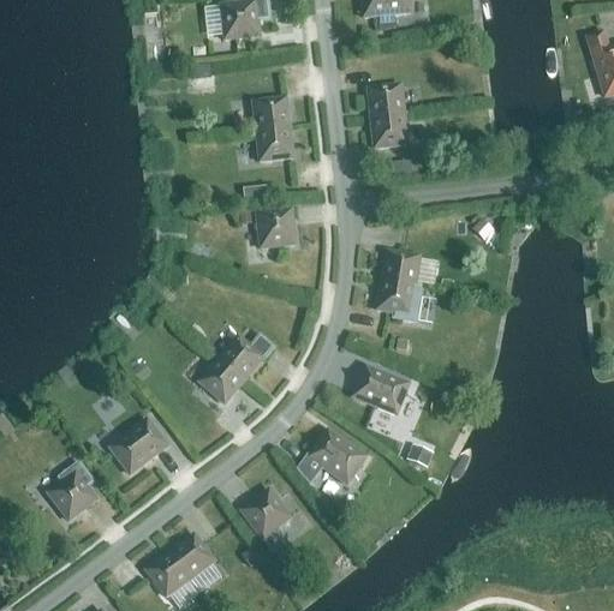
[(239,3),(221,5),(226,40),(261,35),(258,21),(272,19),(269,0),(249,0),(249,1),(239,3)]
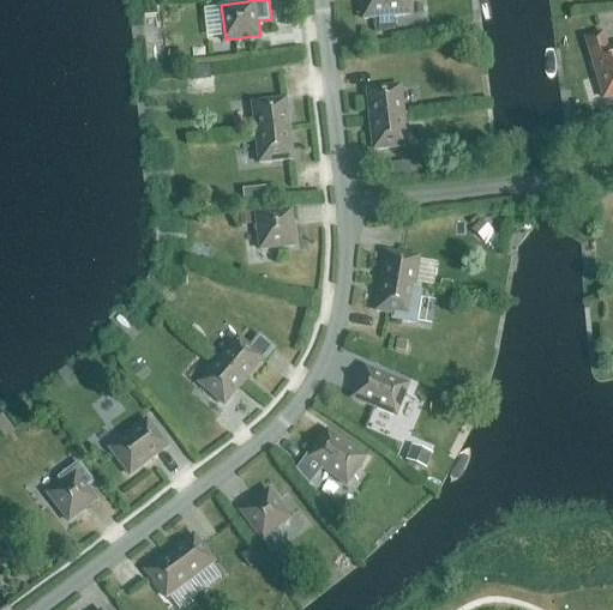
[(361,0),(364,17),(378,16),(379,30),(396,29),(395,13),(410,12),(408,0),(361,0)]
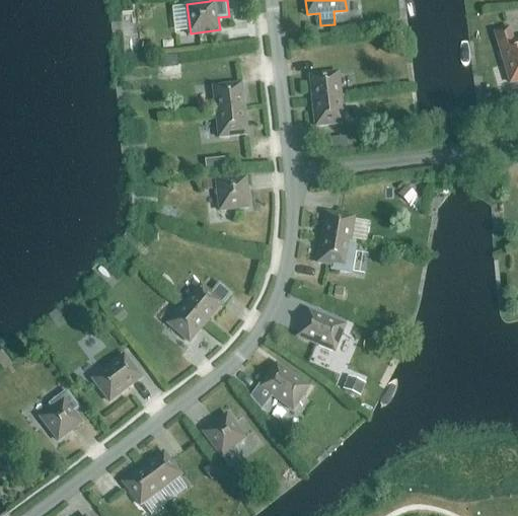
[(511,27),(496,32),(511,81),(517,78),(517,38),(515,39),(511,27)]
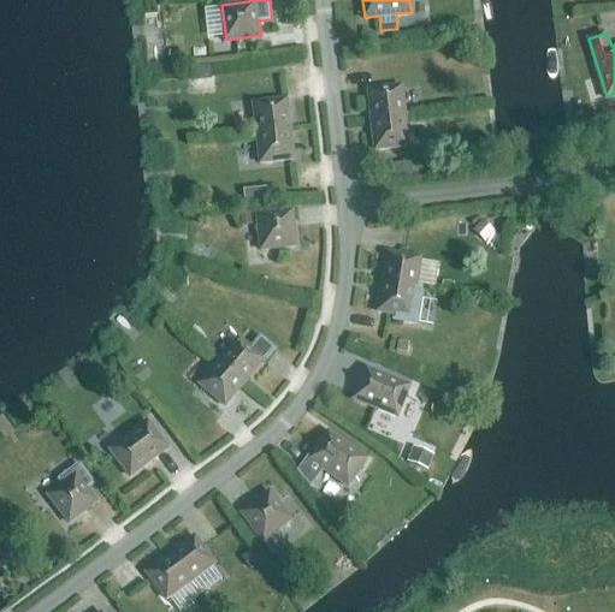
[(368,88),(372,118),(406,114),(402,84),(368,88)]
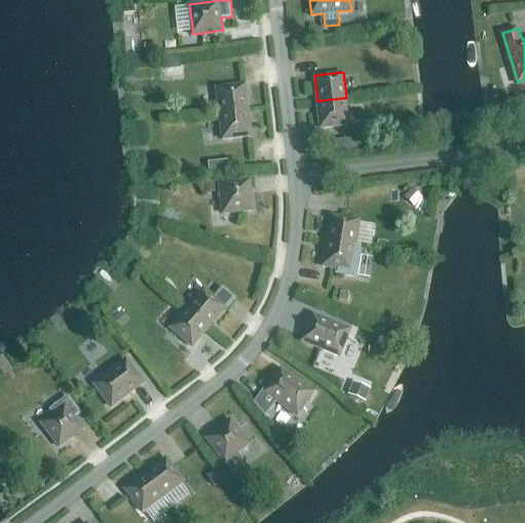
[(220,112),(248,109),(246,83),(217,86),(220,112)]
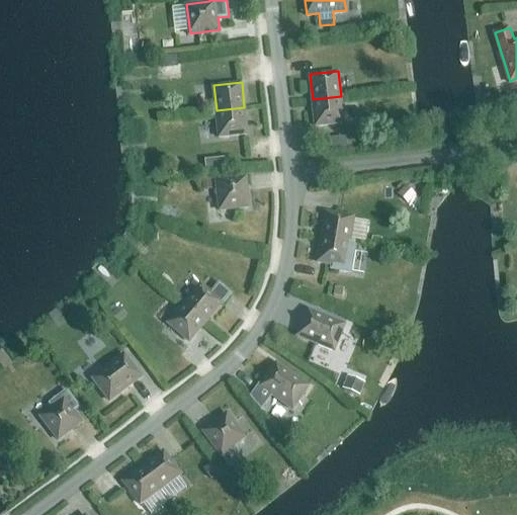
[(343,121),(341,96),(313,99),(316,124),(343,121)]
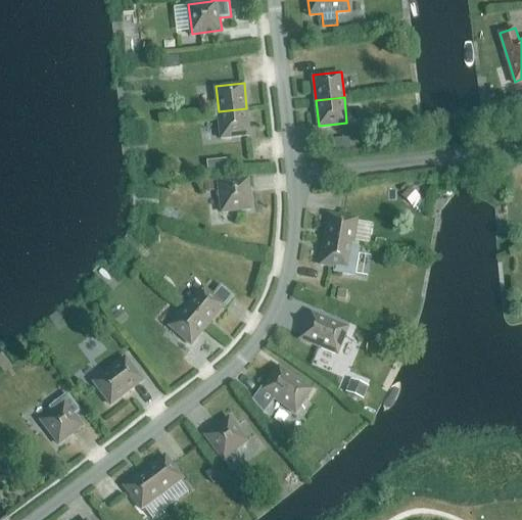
[(249,134),(246,108),(219,111),(222,137),(249,134)]
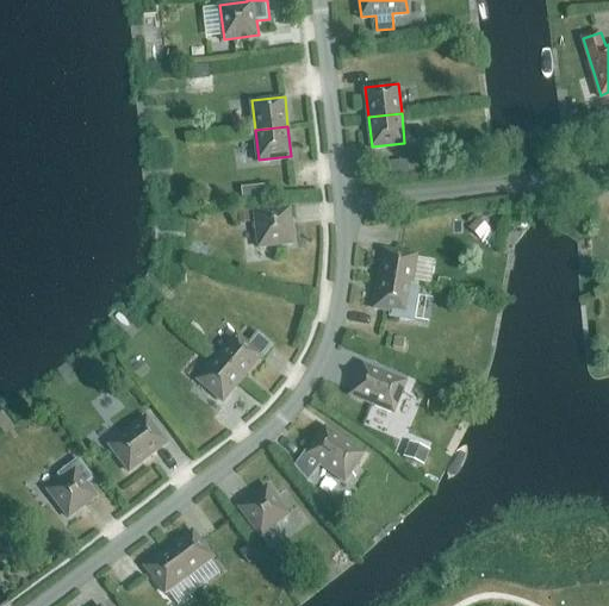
[(410,174),(408,160),(390,161),(392,176),(410,174)]
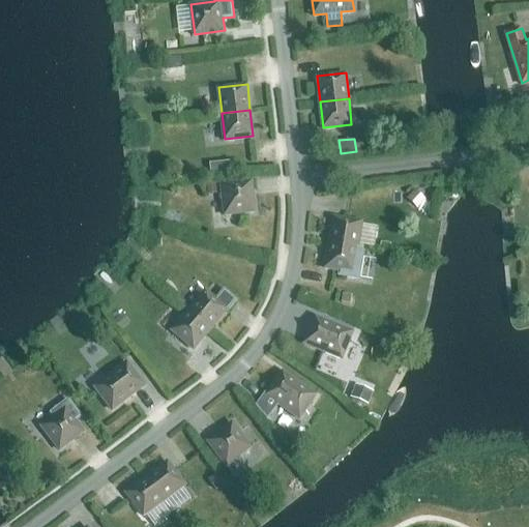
[(235,160),(213,163),(214,171),(236,169),(235,160)]
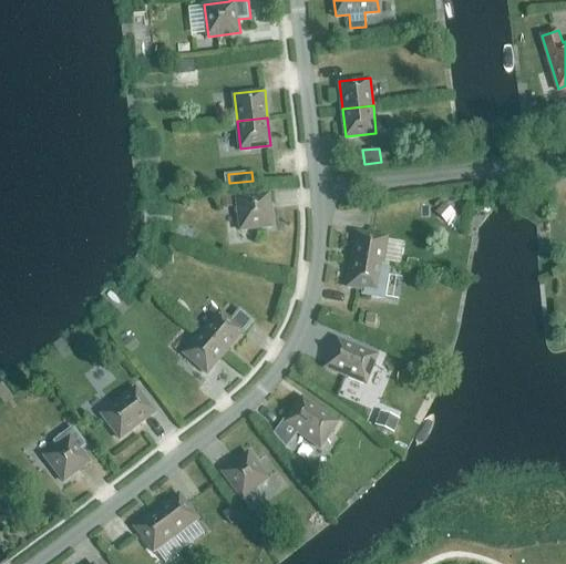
[(273,225),(269,193),(237,196),(240,228),(273,225)]
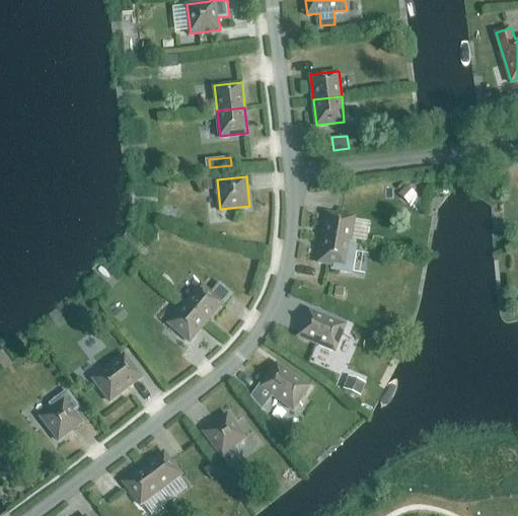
[(202,179),(203,190),(213,189),(212,178),(202,179)]
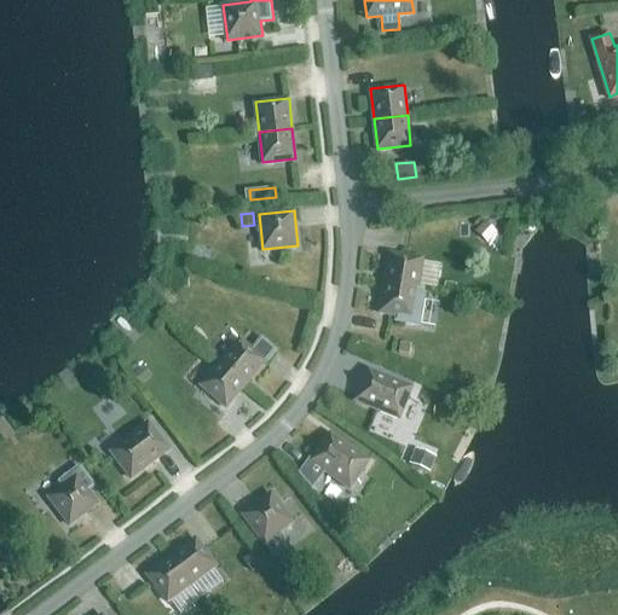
[(489,242),(498,231),(485,219),(475,230),(489,242)]
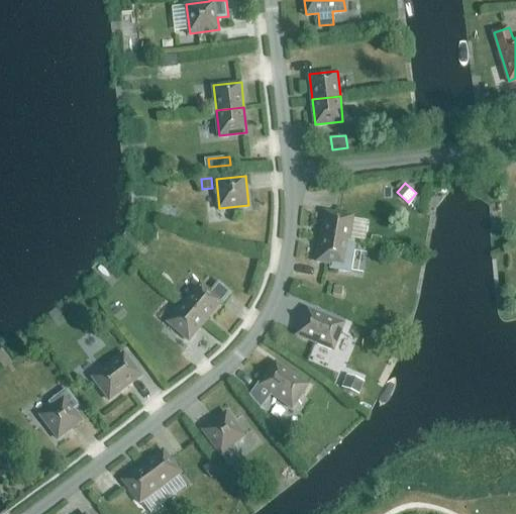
[(325,210),(321,235),(348,239),(353,215),(325,210)]
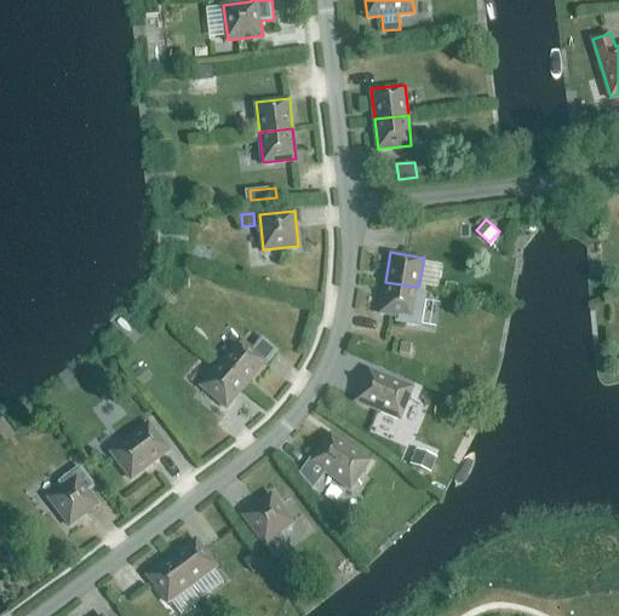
[(428,289),(418,287),(385,282),(380,311),(396,315),(395,322),(422,327),(428,289)]
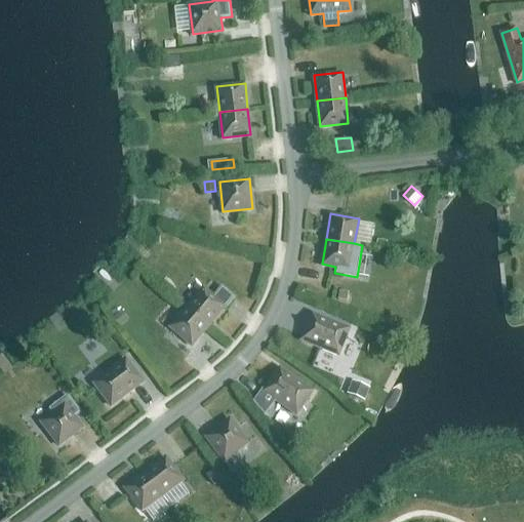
[(203,286),(187,306),(208,324),(234,294),(223,284),(213,294),(203,286)]
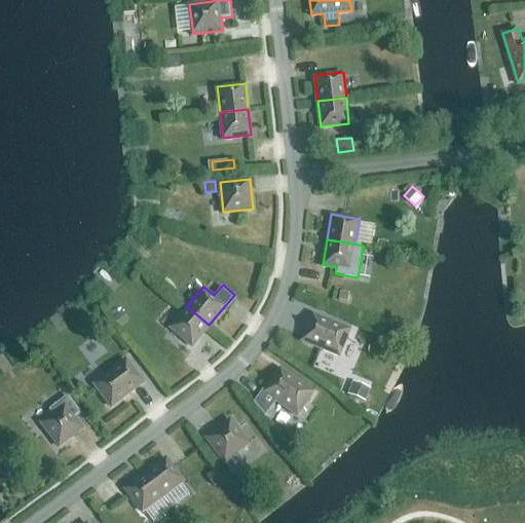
[(192,344),(209,325),(187,306),(171,326),(192,344)]
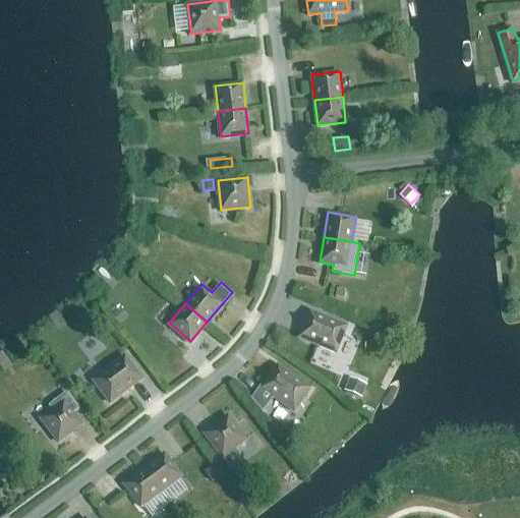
[(120,323),(128,315),(121,306),(112,314),(120,323)]
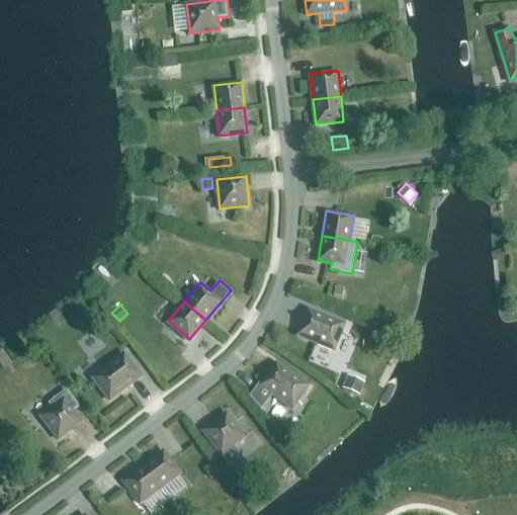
[(309,308),(297,334),(334,349),(345,323),(309,308)]
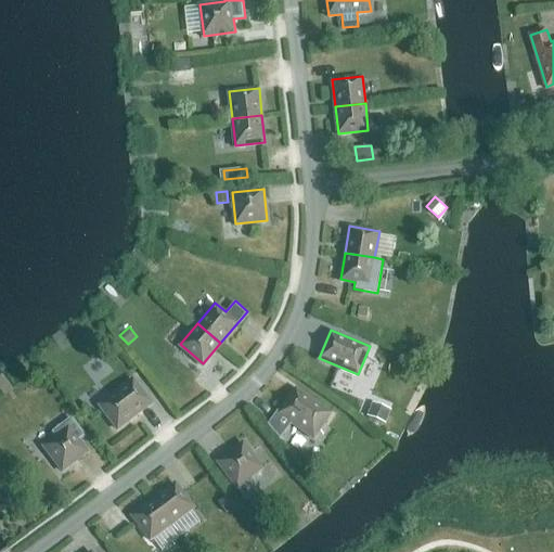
[(100,403),(118,427),(152,402),(133,379),(100,403)]
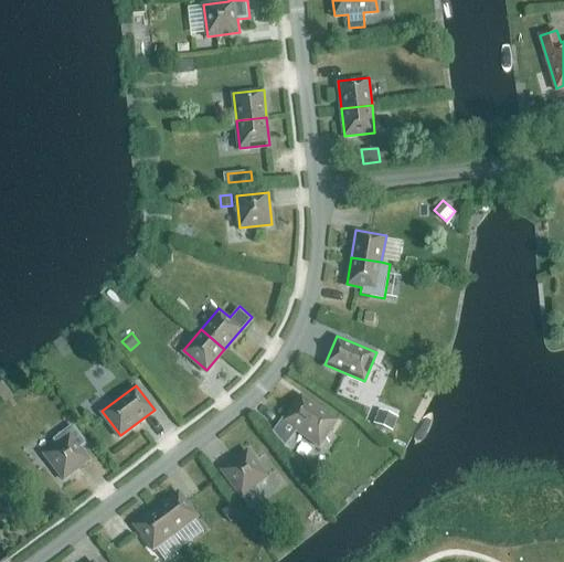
[(319,445),(337,420),(301,395),(285,420),(282,419),(273,432),(286,446),(298,430),(319,445)]
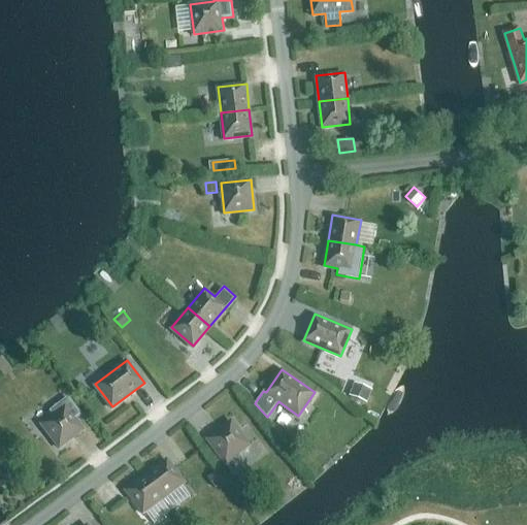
[(355,381),(349,394),(366,401),(372,389),(355,381)]
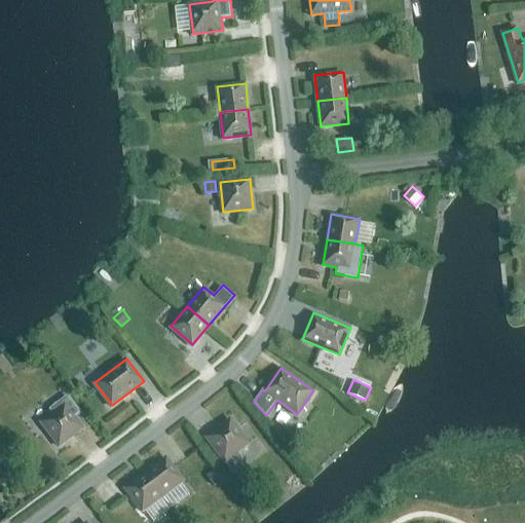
[(52,413),(41,421),(60,445),(83,427),(75,417),(82,412),(68,394),(48,408),(52,413)]
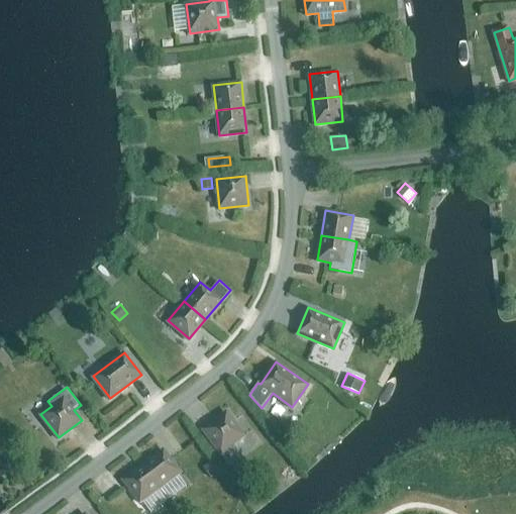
[(226,411),(203,429),(221,452),(244,435),(226,411)]
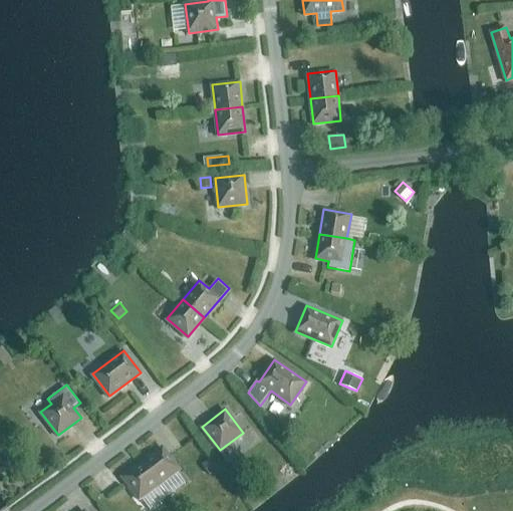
[(143,461),(160,484),(180,469),(163,447),(143,461)]
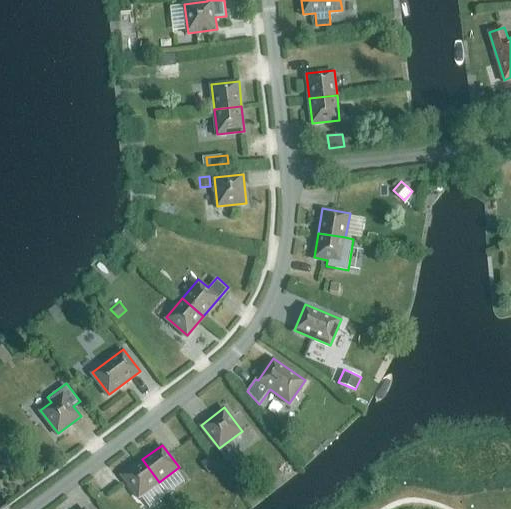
[(210,472),(216,467),(208,456),(201,461),(210,472)]
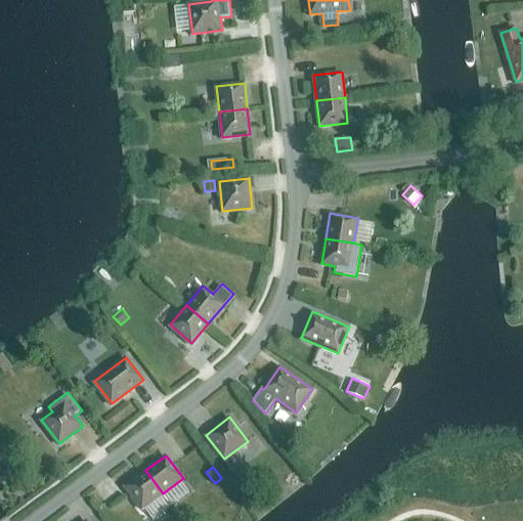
[(142,509),(163,493),(145,470),(125,486),(142,509)]
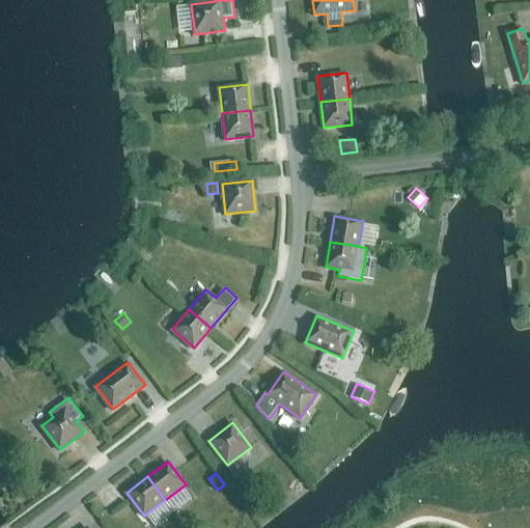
[(255,507),(263,500),(254,488),(246,495),(255,507)]
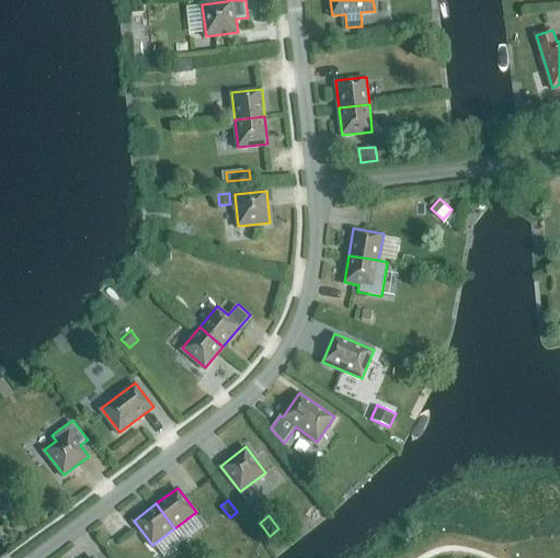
All buildings are outlined.
